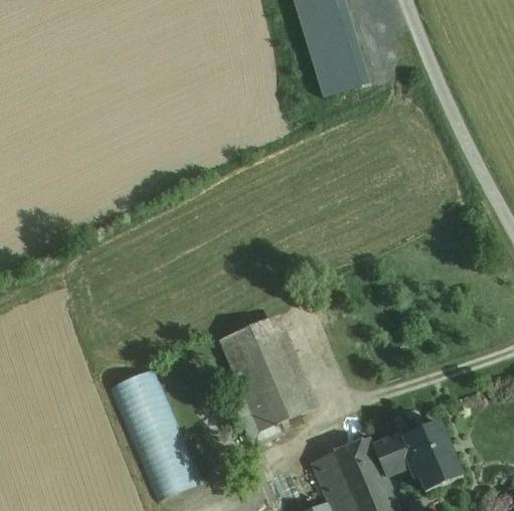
[(292,0),(323,97),(361,84),(335,0),(292,0)]
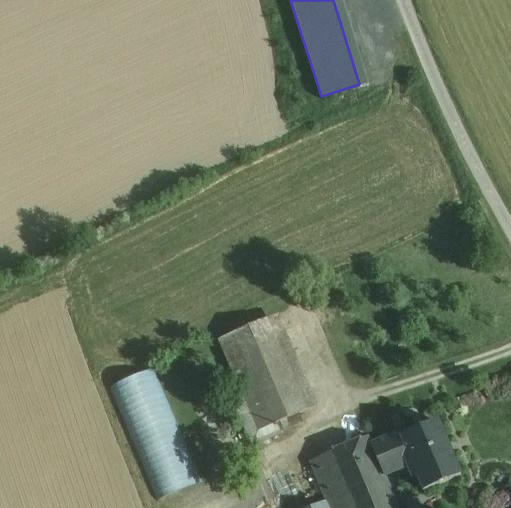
[(302,409),(264,316),(218,336),(257,428),(276,420),(298,411),(302,409)]
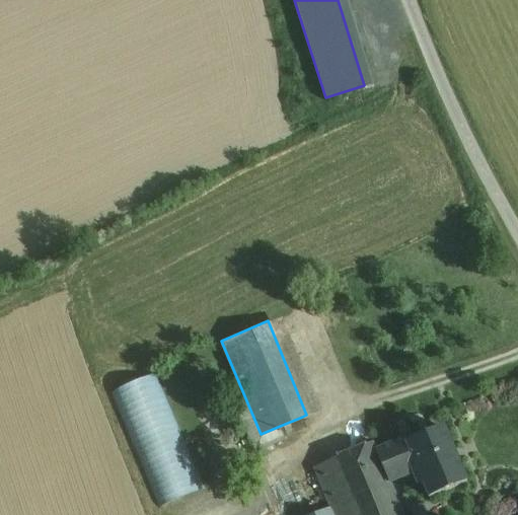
[(203,487),(153,372),(108,390),(158,506),(203,487)]
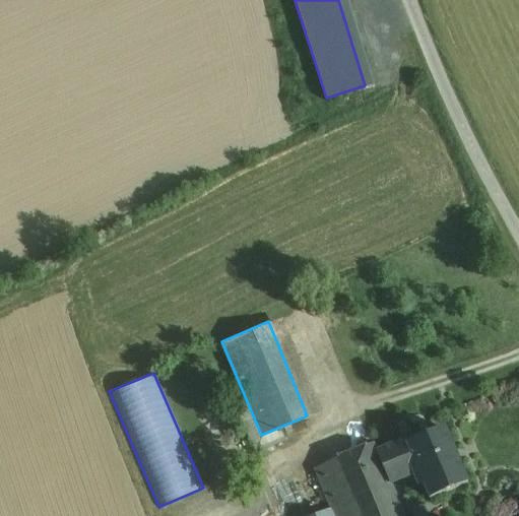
[(303,417),(280,427),(283,435),(306,426),(303,417)]
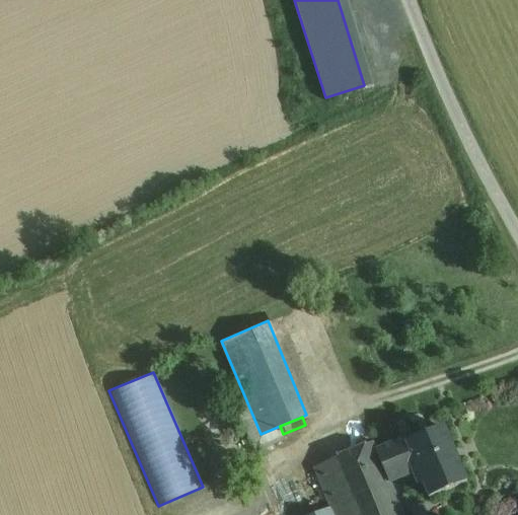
[(444,425),(407,440),(404,435),(375,447),(389,480),(413,470),(417,483),(422,481),(428,495),(466,480),(444,425)]
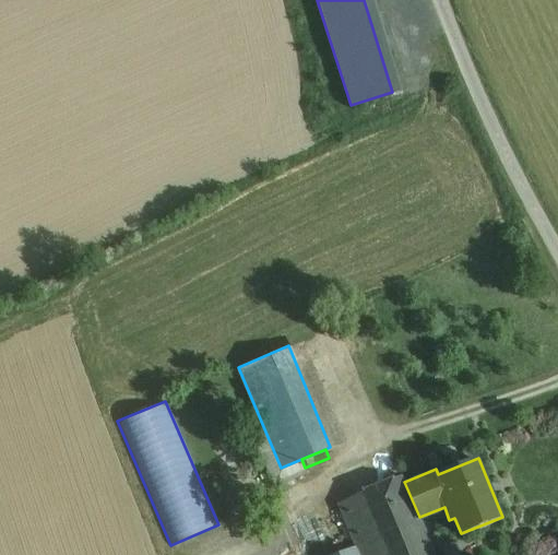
[(435,554),(404,482),(401,474),(355,493),(380,554),(435,554)]
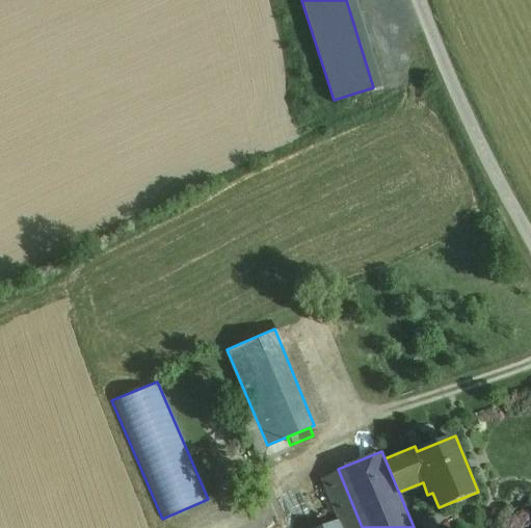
[(362,527),(338,469),(321,476),(339,517),(343,527),(362,527)]
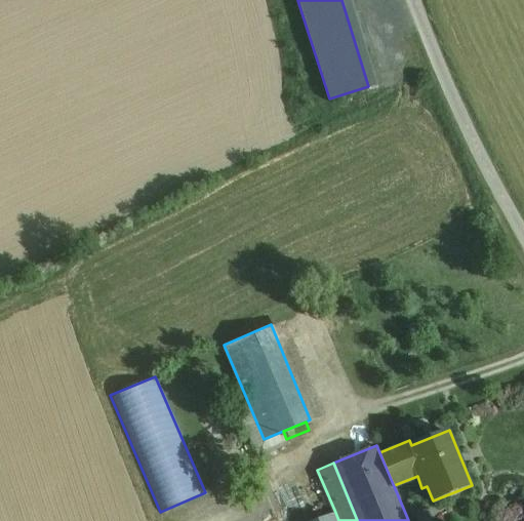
[(338,520),(334,510),(307,520),(338,520)]
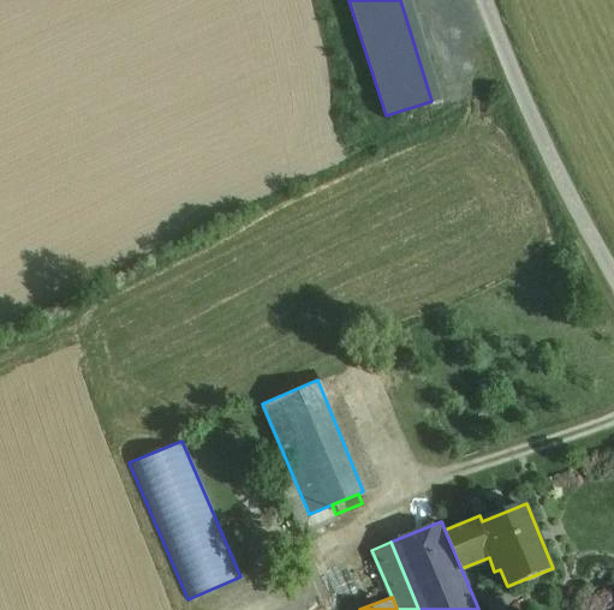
All buildings are outlined.
